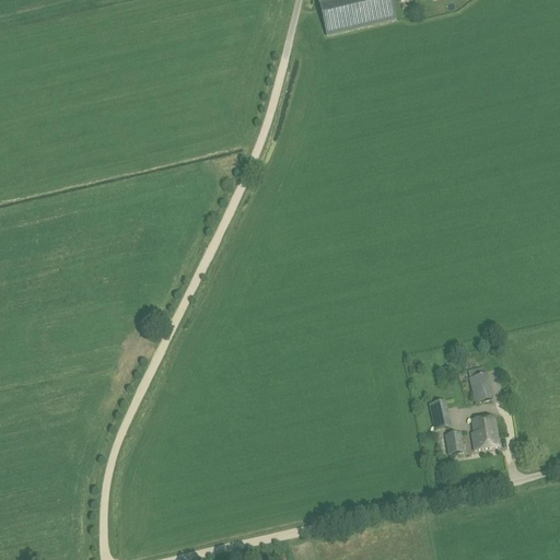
[(395,21),(389,0),(351,0),(319,8),(326,37),(395,21)]
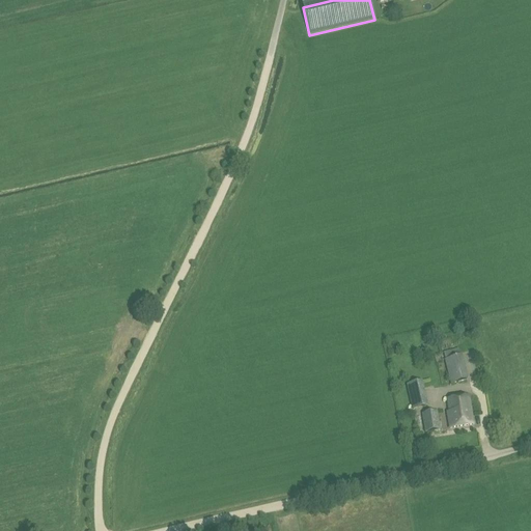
[(459,356),(445,360),(444,360),(449,384),(469,380),(463,356),(459,356)]
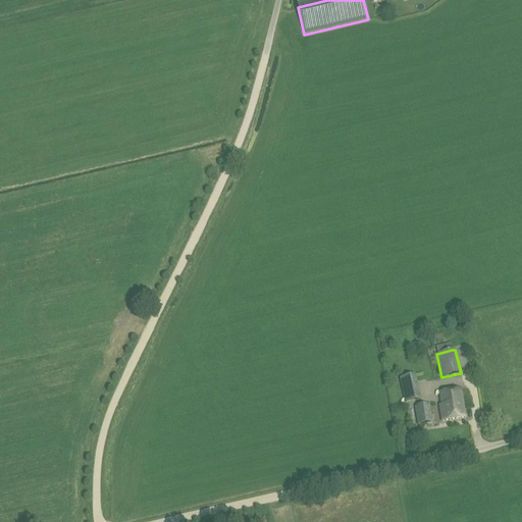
[(416,399),(415,374),(401,375),(403,399),(416,399)]
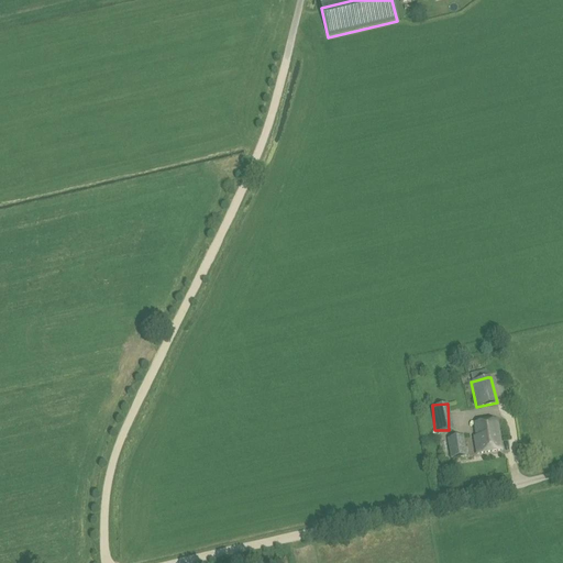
[(501,450),(497,420),(474,423),(476,437),(474,437),(476,449),(476,454),(501,450)]
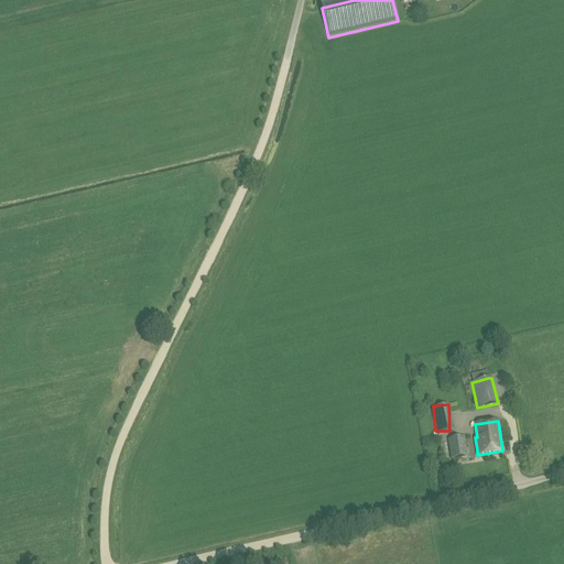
[(452,459),(466,457),(466,452),(464,437),(448,440),(452,459)]
